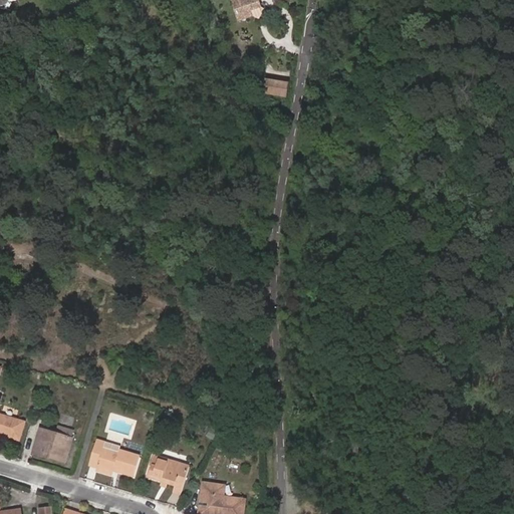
[(233,0),(239,20),(254,15),(259,17),(262,11),(258,0),(233,0)]
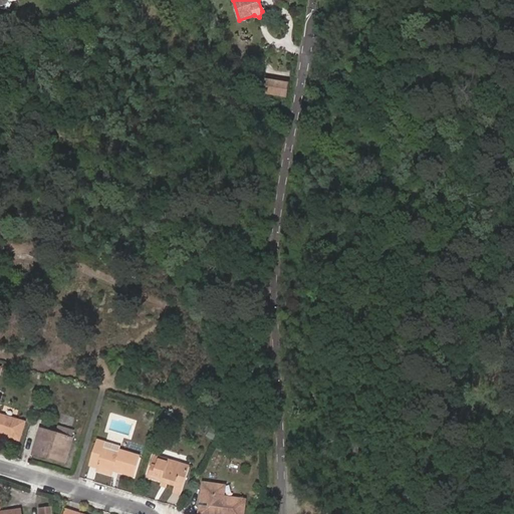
[(260,79),(258,91),(286,96),(288,84),(260,79)]
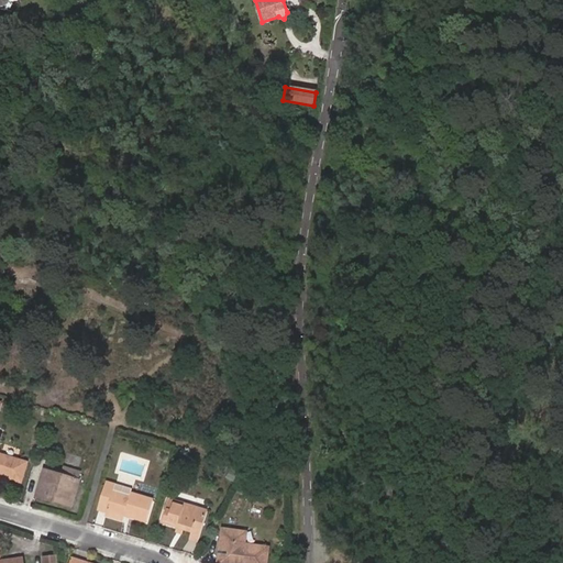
[(29,463),(0,454),(0,481),(1,477),(22,484),(29,463)]
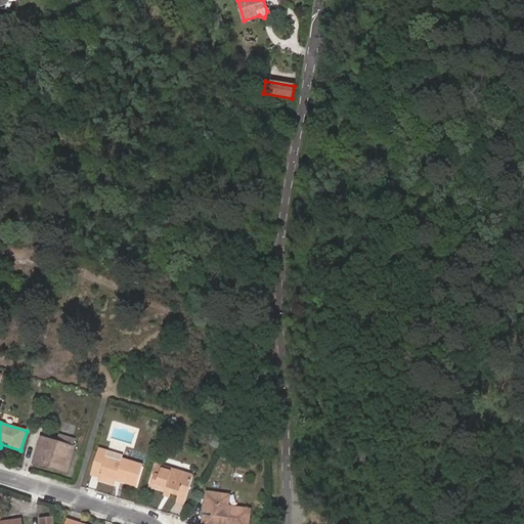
[(49,461),(68,467),(76,440),(59,435),(57,443),(42,438),(35,462),(47,466),(49,461)]
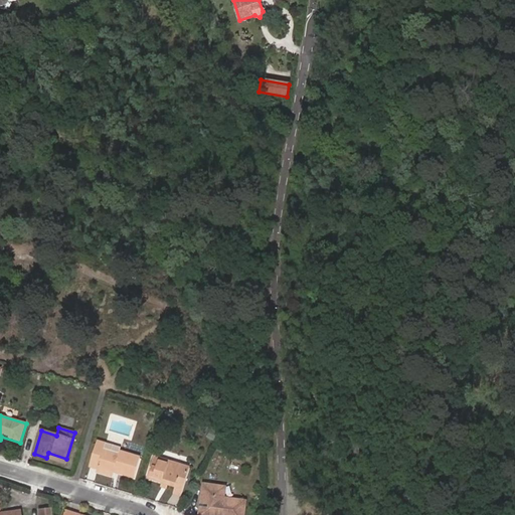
[(107,444),(97,441),(89,465),(98,468),(97,472),(113,476),(115,472),(134,478),(140,458),(120,452),(119,455),(105,451),(107,444)]
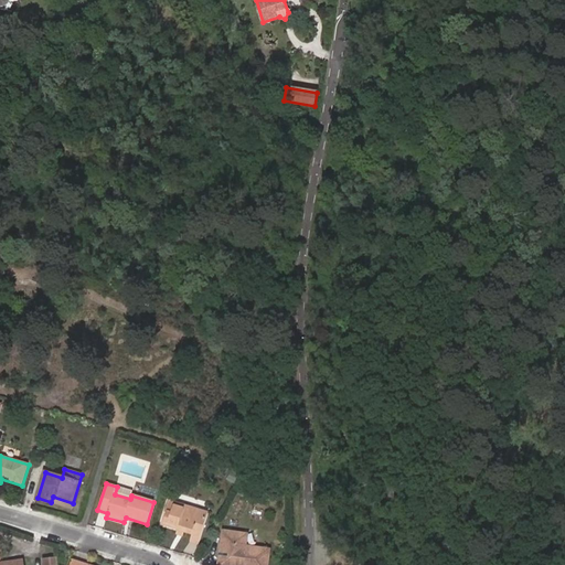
[(71,509),(73,503),(53,497),(51,502),(71,509)]
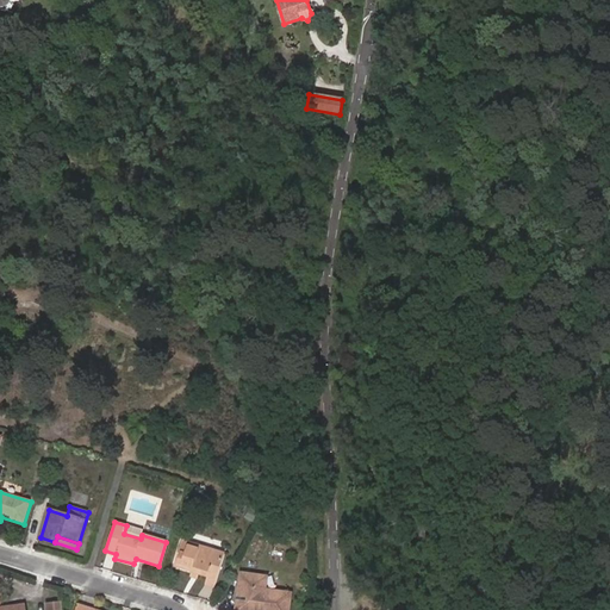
[(224,554),(184,542),(176,567),(210,577),(207,585),(215,587),(224,554)]
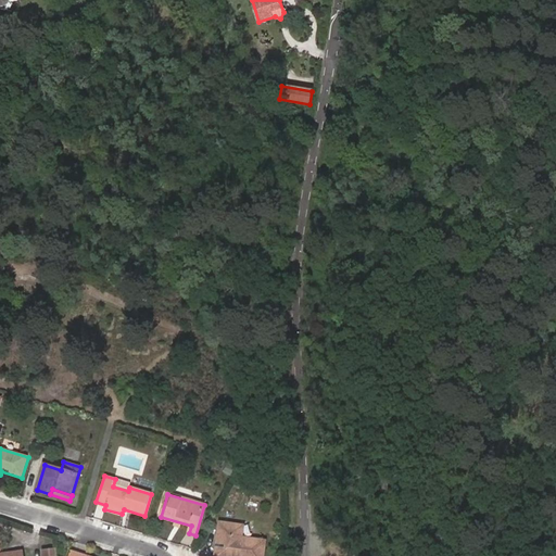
[(243,526),(220,522),(218,543),(227,544),(227,550),(217,548),(216,555),(263,555),(265,542),(242,539),(243,526)]
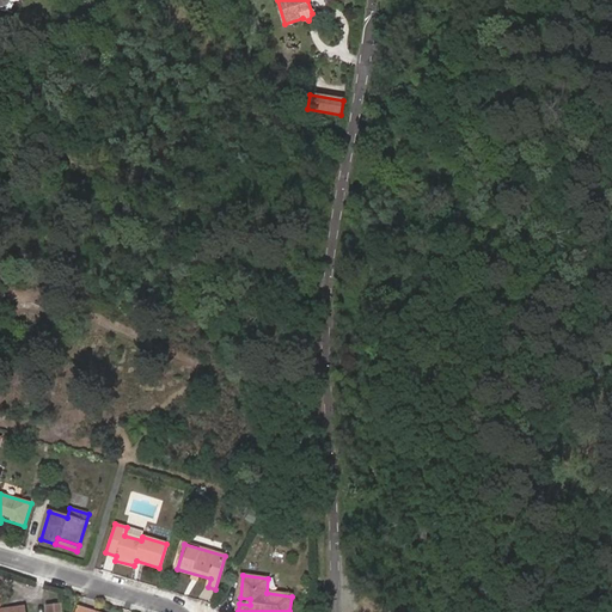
All buildings are outlined.
